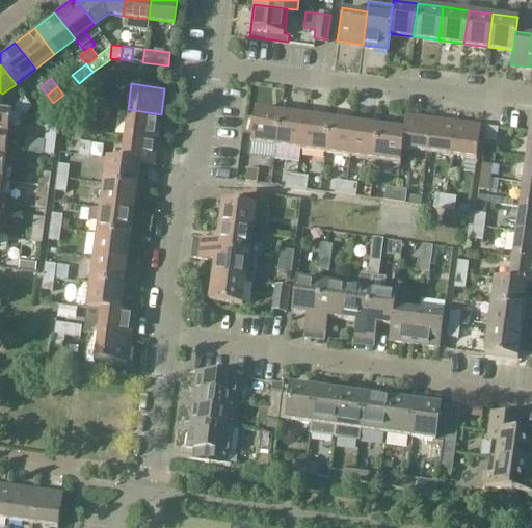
[(86,90),(85,104),(96,105),(98,91),(86,90)]
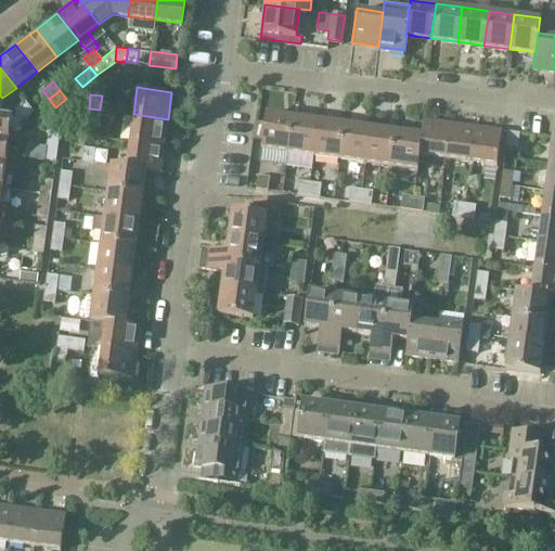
[(24,99),(15,105),(28,113),(33,109),(24,99)]
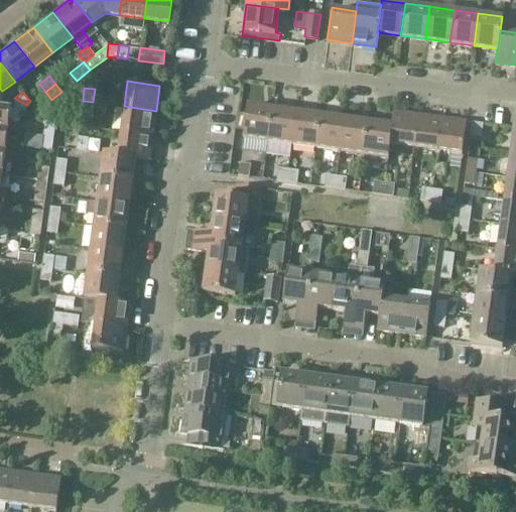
[(14,98),(13,108),(20,109),(25,110),(26,105),(14,98)]
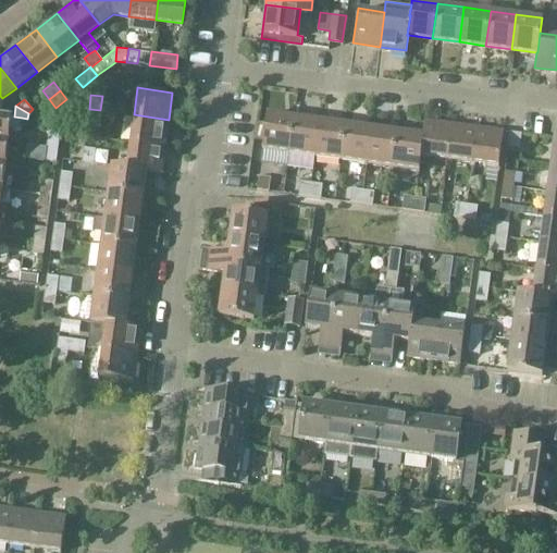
[(98,123),(100,110),(89,109),(87,122),(98,123)]
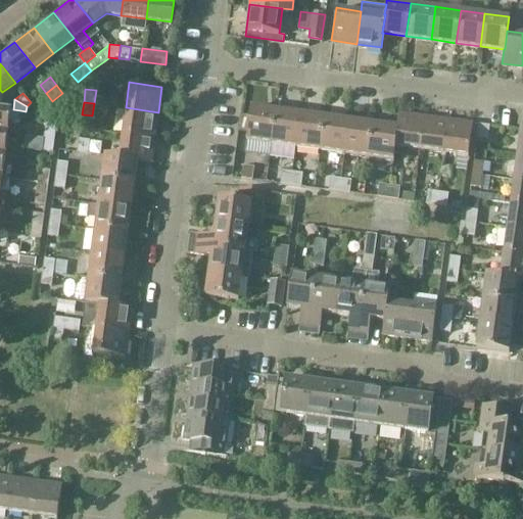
[(246,138),(271,141),(275,108),(250,105),(249,113),(247,130),(246,138)]
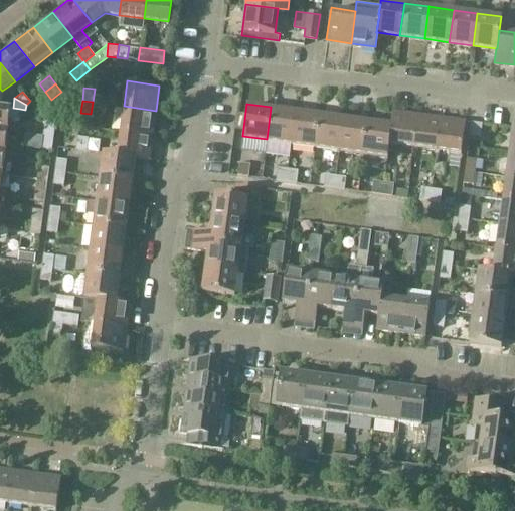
[(13,108),(0,106),(0,128),(7,129),(9,117),(19,118),(20,109),(13,108)]
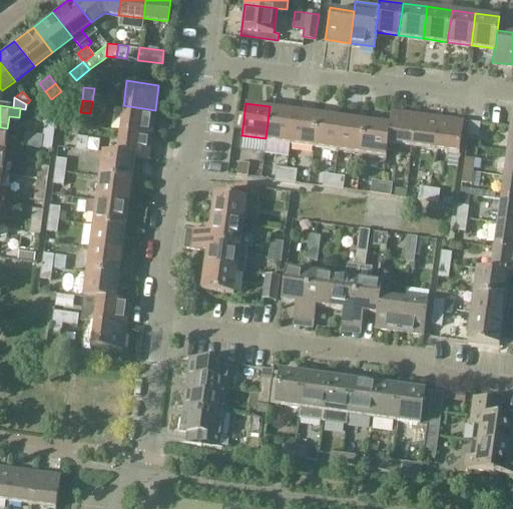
[(152,133),(155,110),(123,105),(120,129),(152,133)]
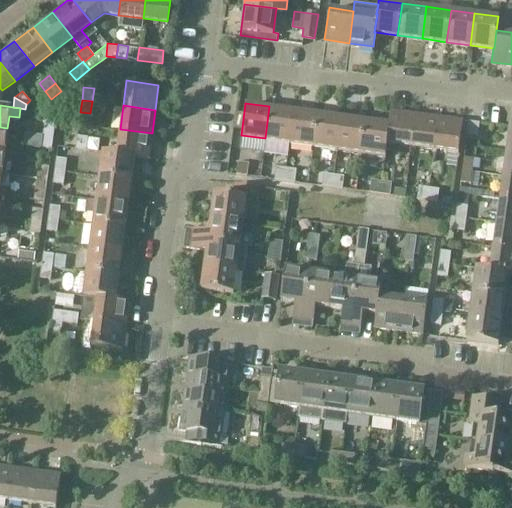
[(265,138),(289,142),(293,110),(269,106),(265,138)]
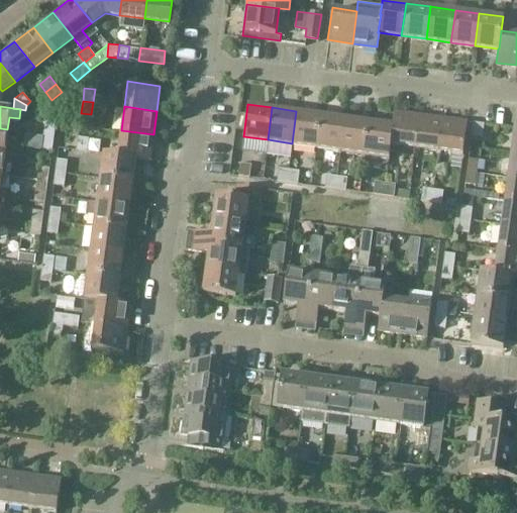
[(237,110),(235,127),(244,128),(246,112),(237,110)]
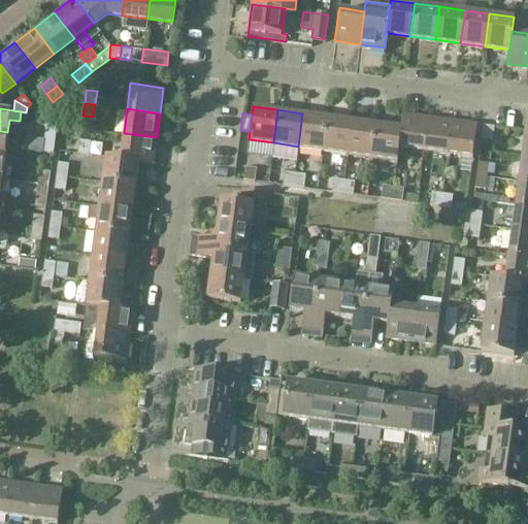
[(397,145),(398,145),(423,149),(428,116),(402,112),(400,127),(397,145)]
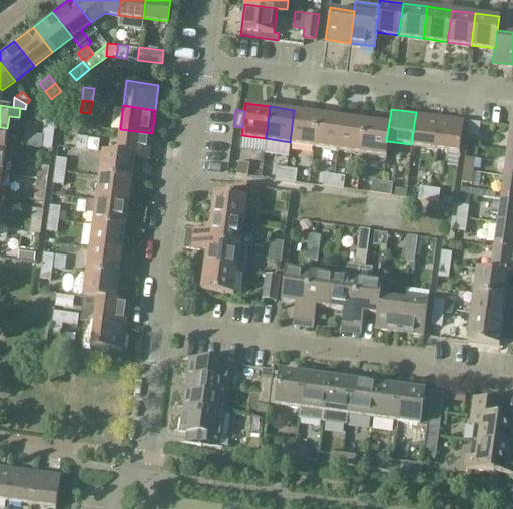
[(319,113),(294,110),(290,142),(314,145),(319,113)]
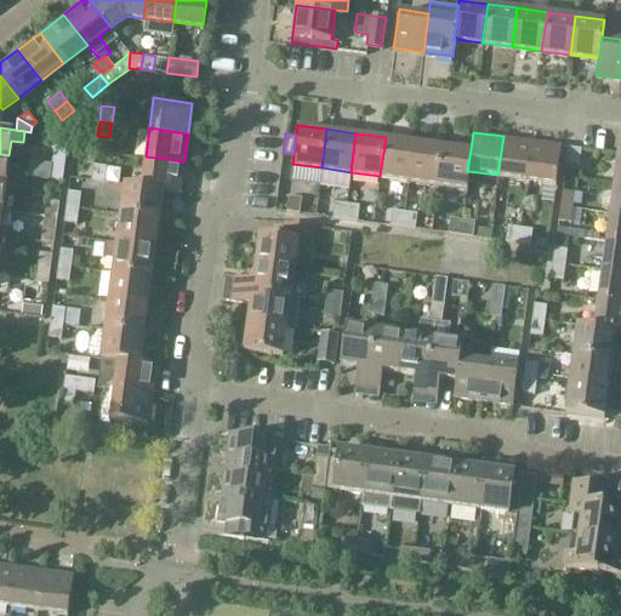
[(527,178),(531,140),(503,136),(497,175),(527,178)]
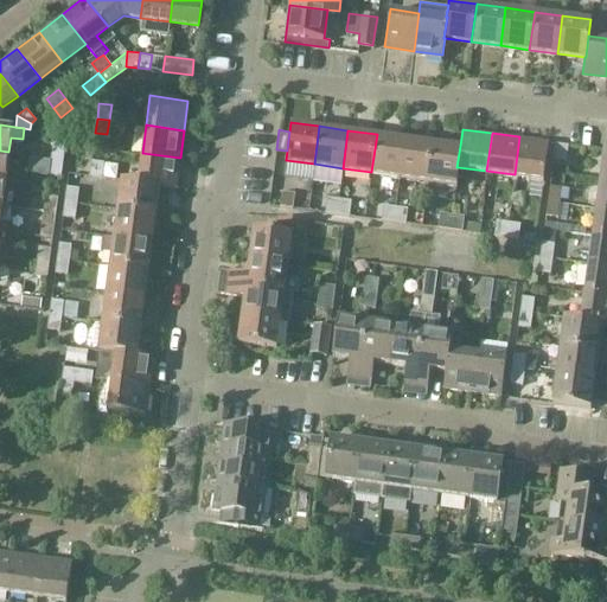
[(404,138),(377,134),(371,172),(398,175),(404,138)]
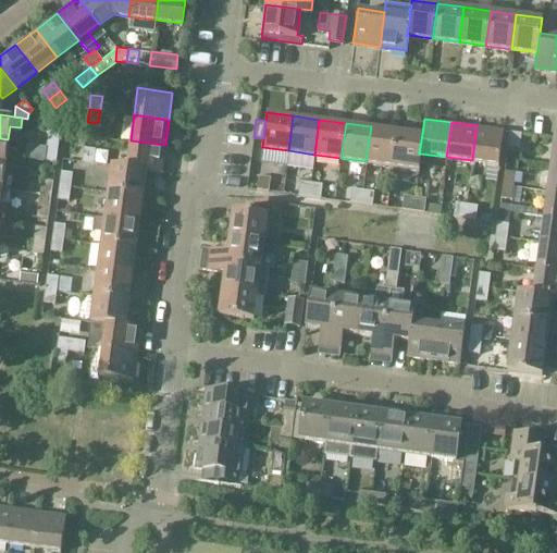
[(477,125),(472,160),(498,163),(503,128),(477,125)]
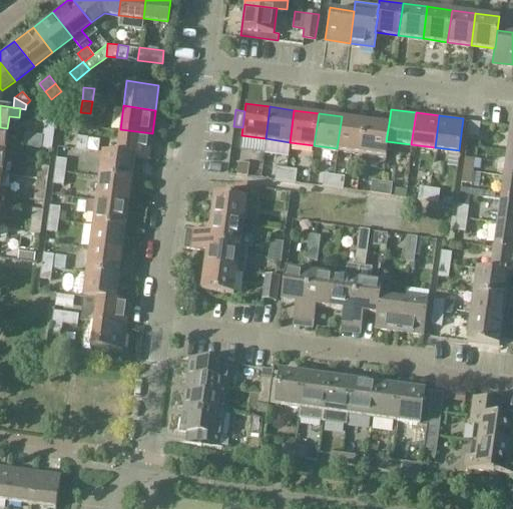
[(337,148),(362,152),(366,120),(342,116),(337,148)]
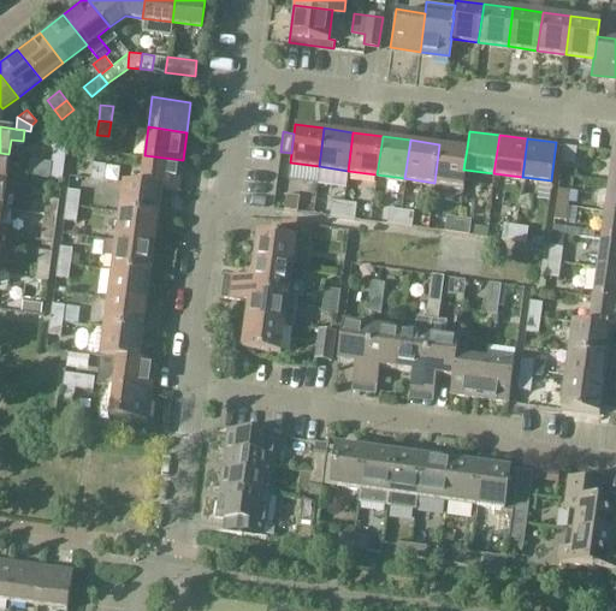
[(561,159),(574,160),(575,146),(563,143),(561,159)]
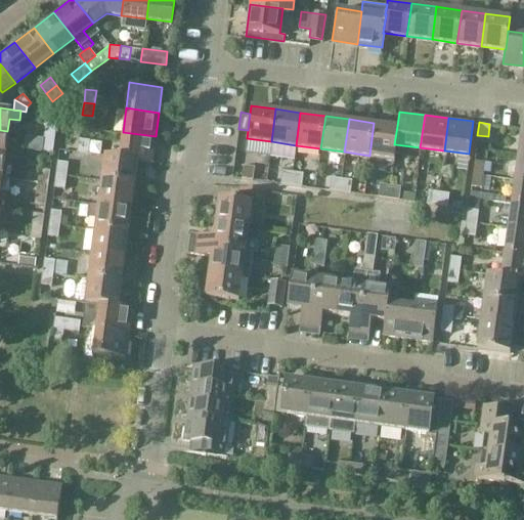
[(45,123),(43,136),(53,137),(55,125),(45,123)]
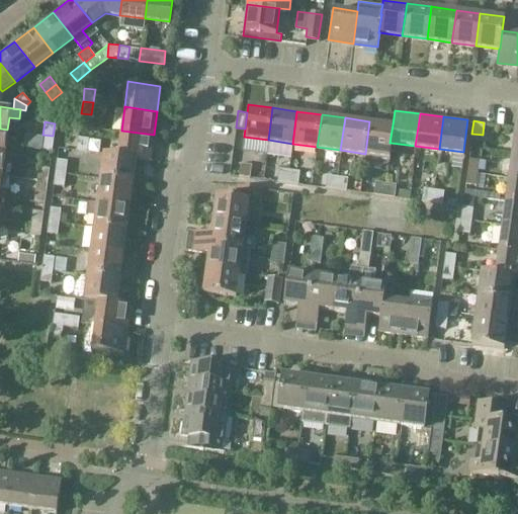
[(393,124),(369,121),(365,154),(390,157),(391,143),(390,143),(393,124)]
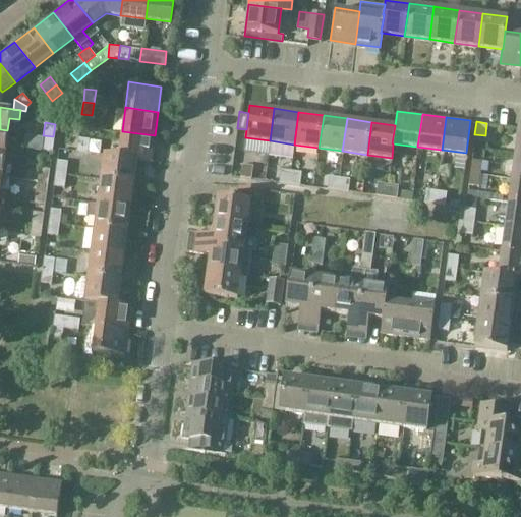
[(119,155),(136,157),(136,158),(152,160),(155,135),(122,131),(119,155)]
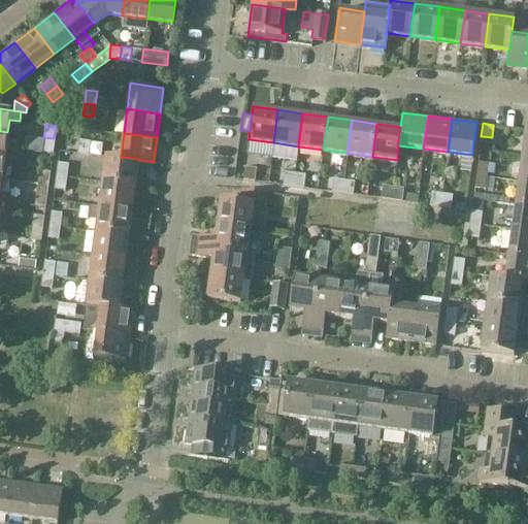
[(53,152),(54,138),(43,137),(42,150),(53,152)]
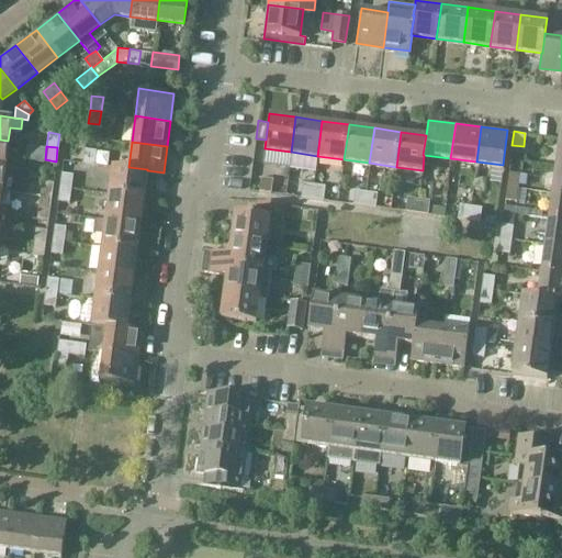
[(96,148),(85,147),(82,160),(93,163),(96,148)]
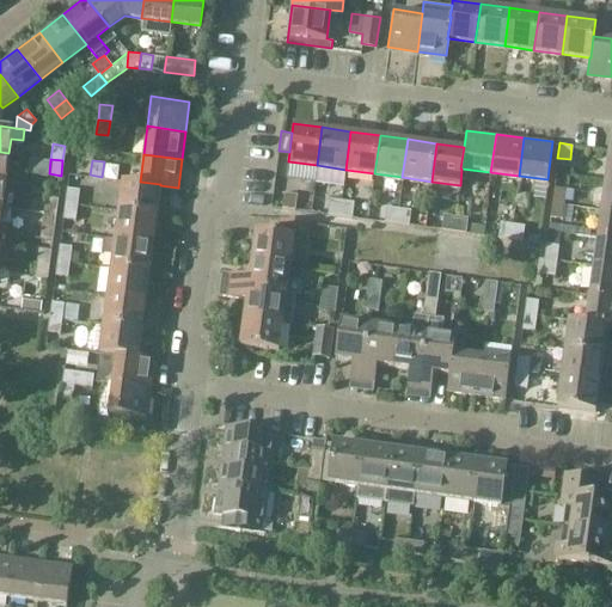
[(611,208),(611,178),(605,178),(601,207),(611,208)]
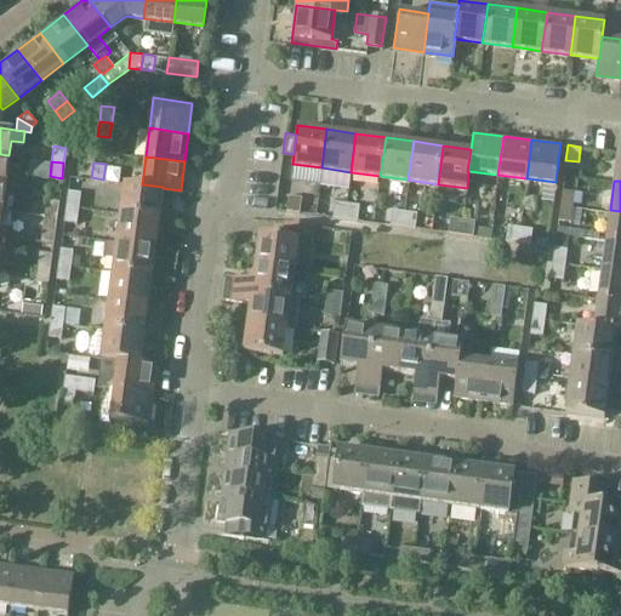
[(125,182),(120,212),(159,217),(163,188),(163,187),(142,184),(125,182)]
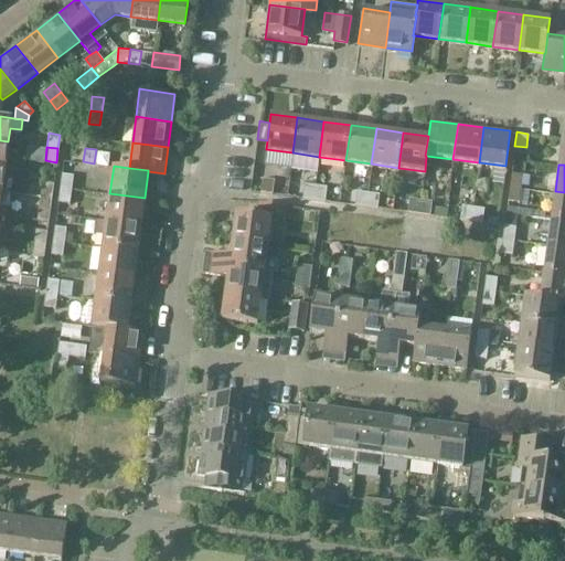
[(511,171),(509,184),(521,187),(522,172),(511,171)]
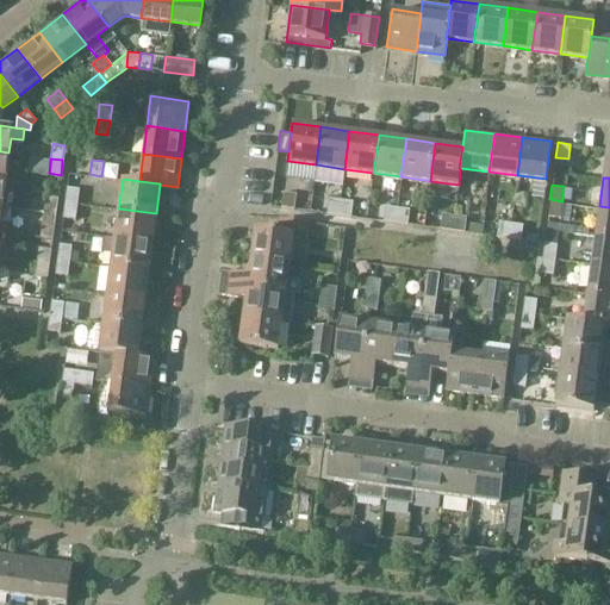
[(67,186),(64,200),(76,203),(79,187),(67,186)]
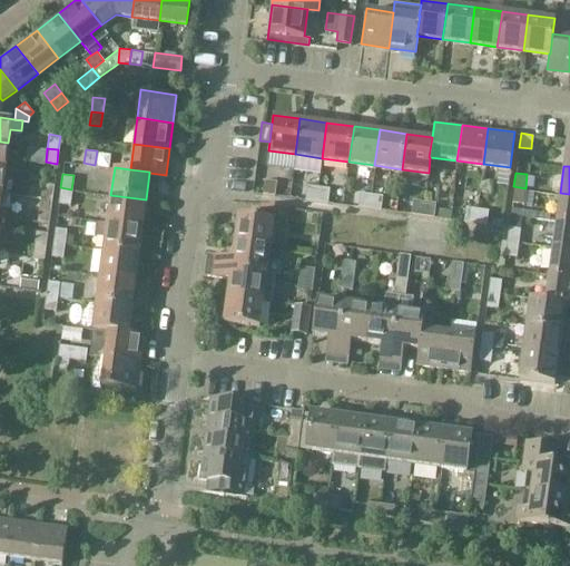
[(263,192),(274,193),(276,179),(264,177),(263,192)]
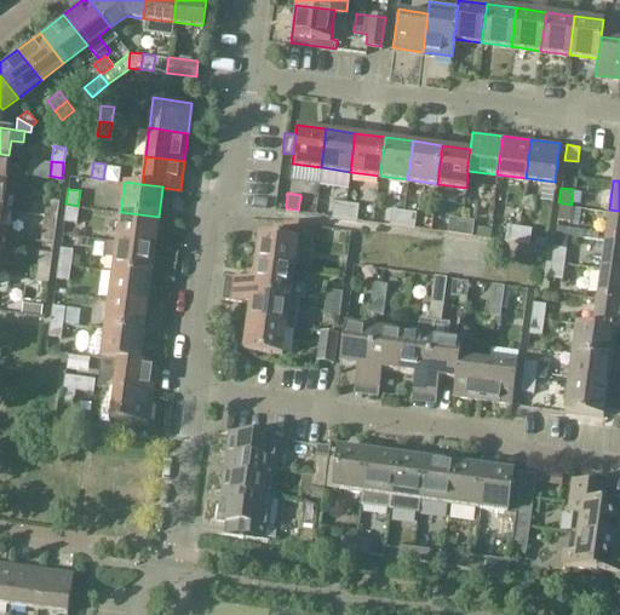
[(46,197),(44,213),(57,214),(58,200),(46,197)]
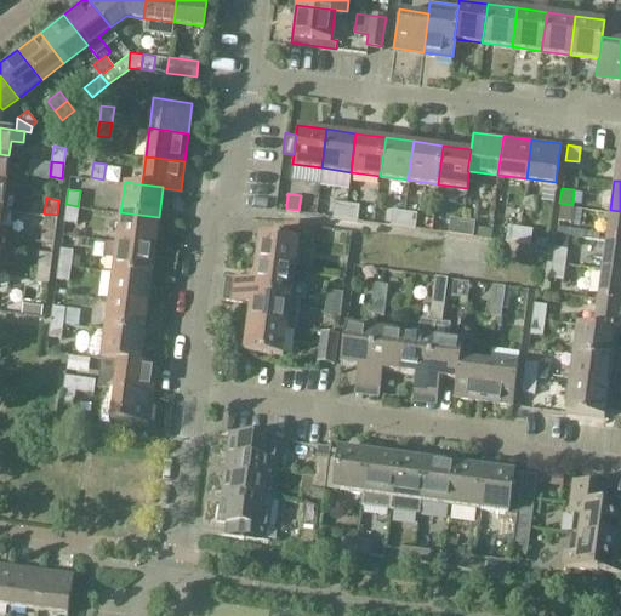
[(332,215),(345,217),(347,201),(335,200),(332,215)]
